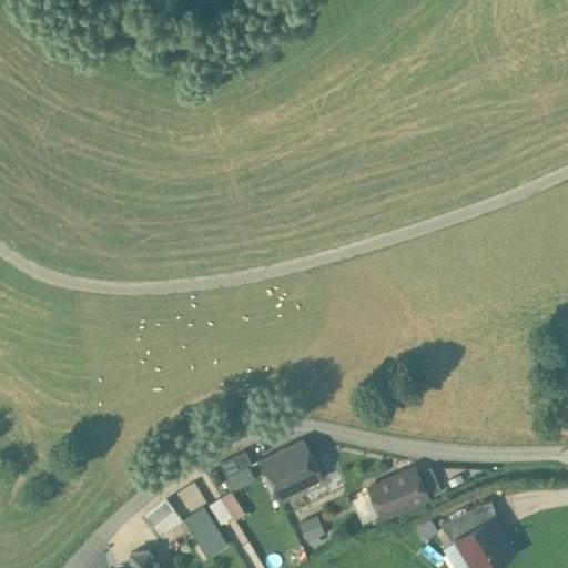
[(303,439),(260,460),(277,499),(322,478),(303,439)]
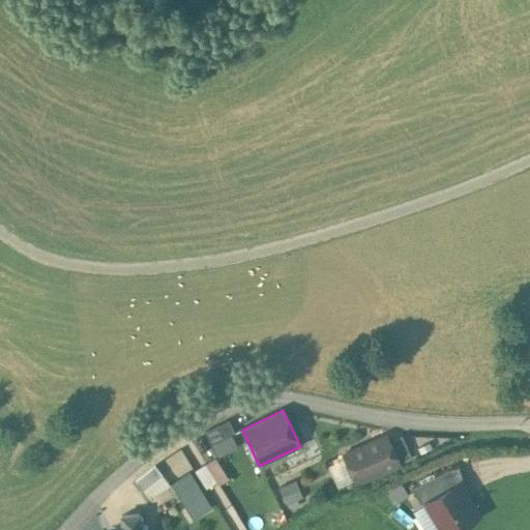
[(230,420),(206,432),(213,446),(237,435),(230,420)]
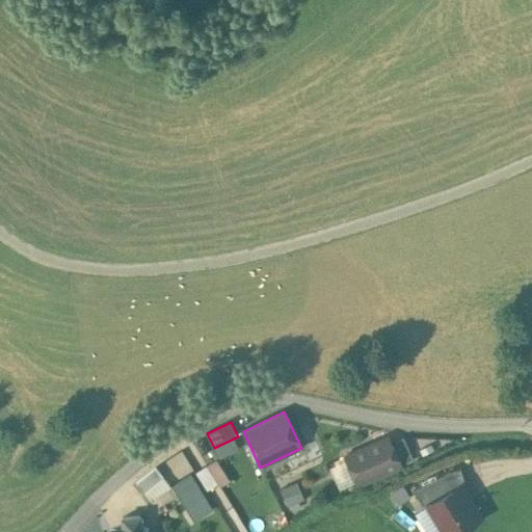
[(402,436),(389,443),(399,464),(413,458),(402,436)]
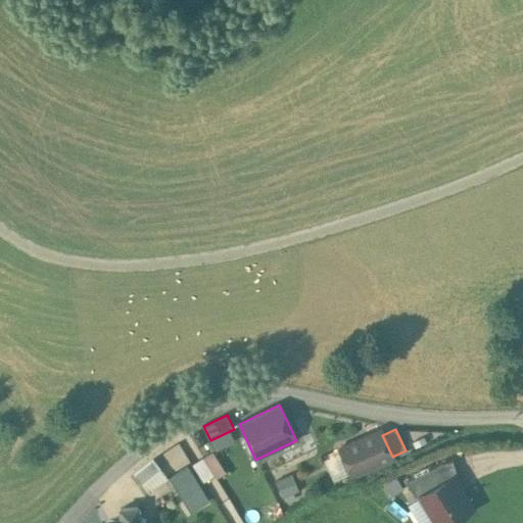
[(381,431),(340,449),(352,475),(392,457),(382,435),(381,431)]
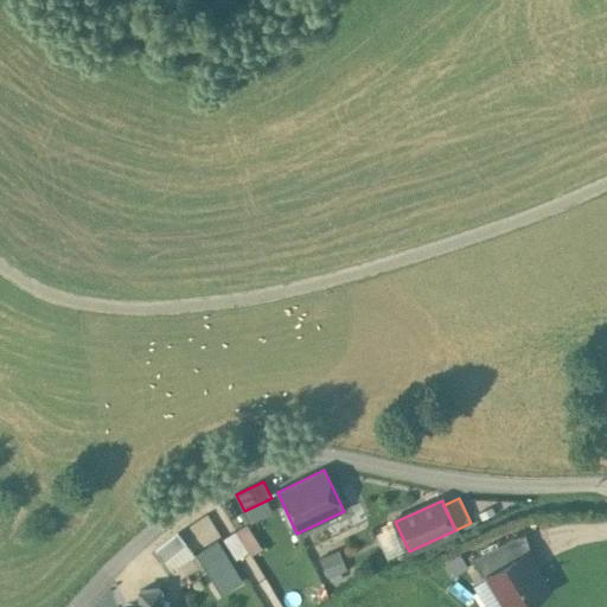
[(248,524),(236,532),(253,557),(263,550),(248,524)]
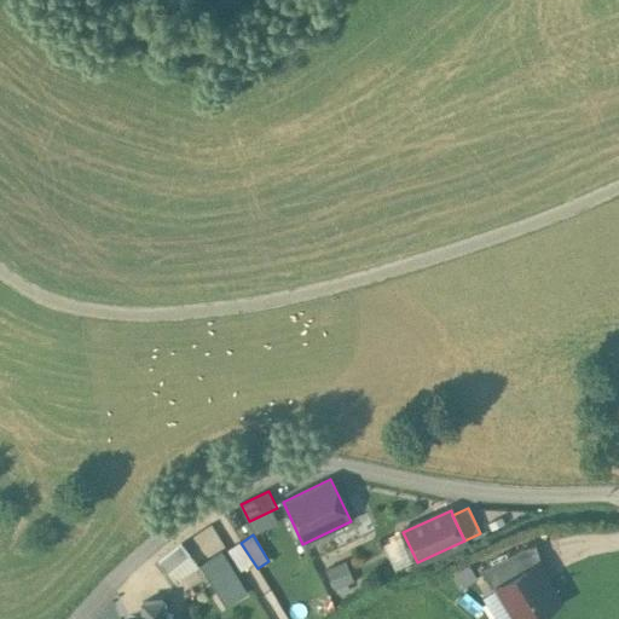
[(536,543),(509,555),(480,570),(493,591),(497,588),(534,565),(542,561),(536,543)]
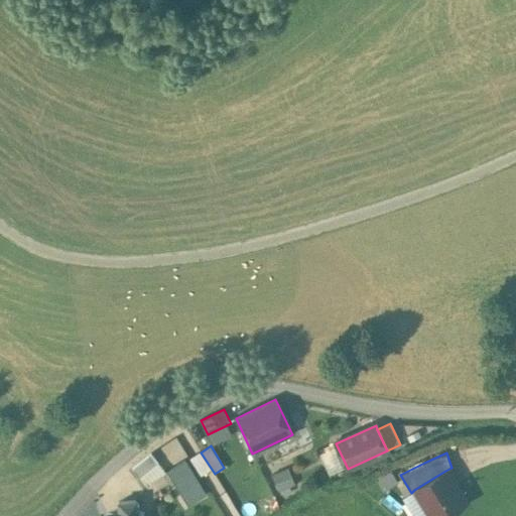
[(151,454),(131,468),(138,478),(158,464),(151,454)]
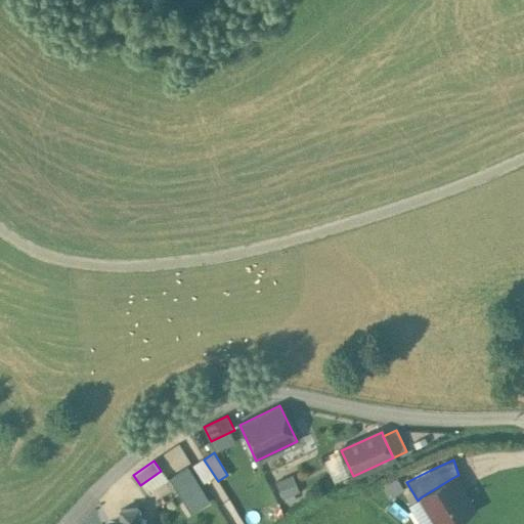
[(210,501),(188,468),(171,479),(192,513),(210,501)]
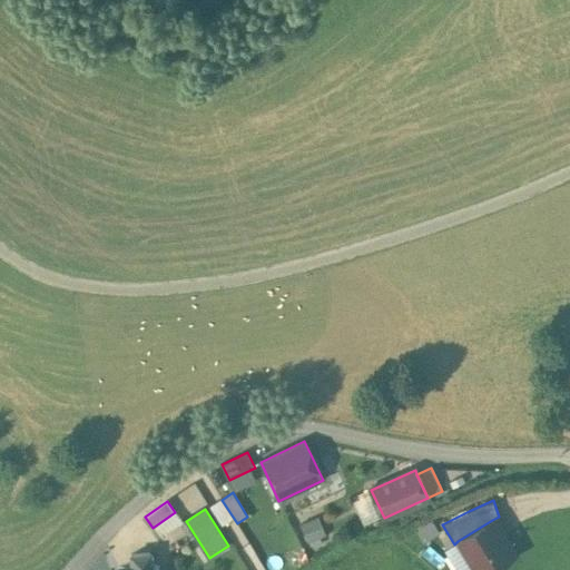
[(492,520),(458,541),(475,569),(487,569),(513,554),(492,520)]
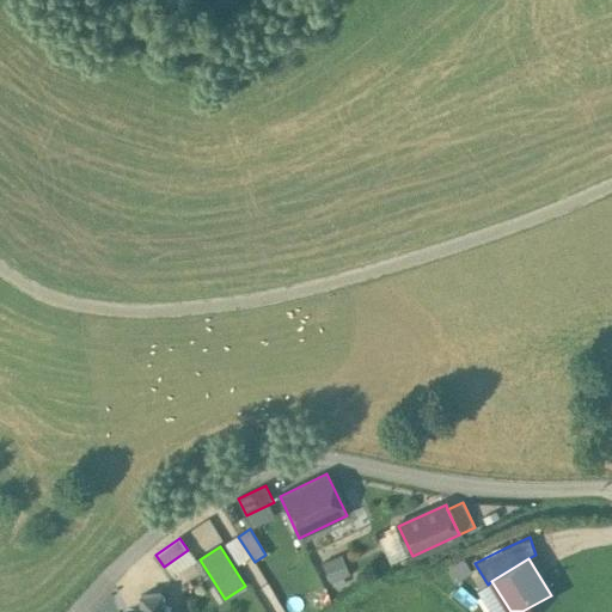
[(161,593),(141,595),(142,611),(163,611),(164,611),(163,611),(161,593)]
